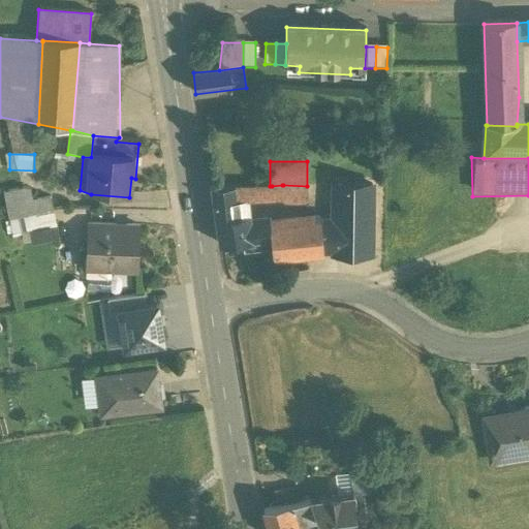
[(270,186),(211,187),(214,205),(235,203),(249,201),(283,200),(282,185),(272,186),(270,186)]
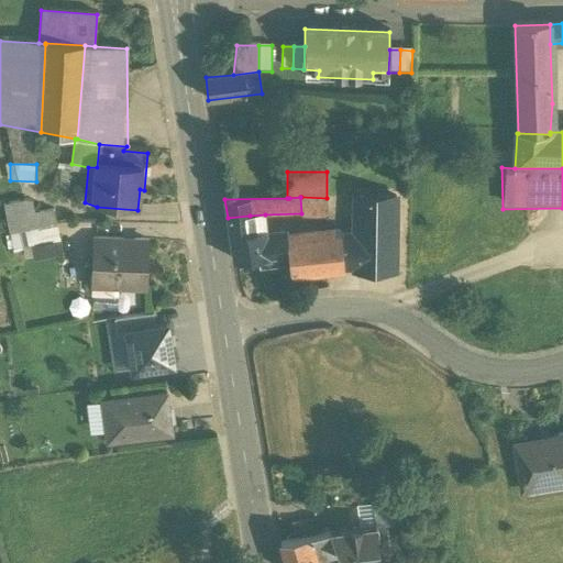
[(301,197),(300,197),(301,213),(301,214),(327,214),(327,198),(301,197)]
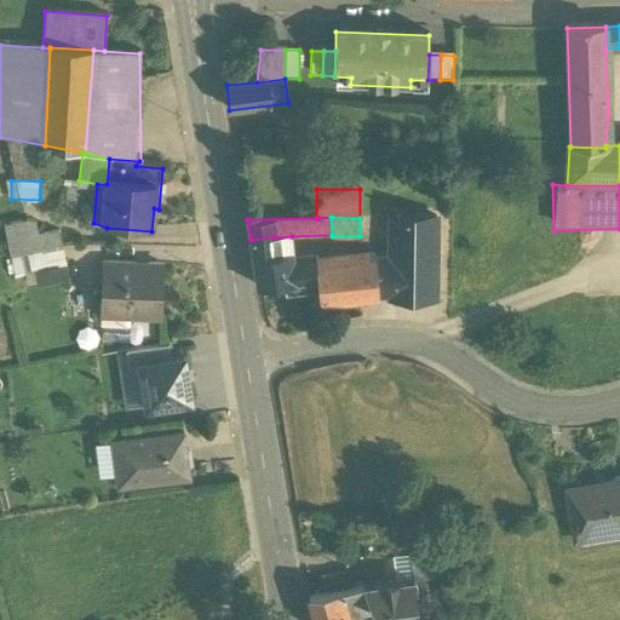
[(436,217),(391,217),(390,259),(394,259),(392,296),(392,299),(435,300),(436,217)]
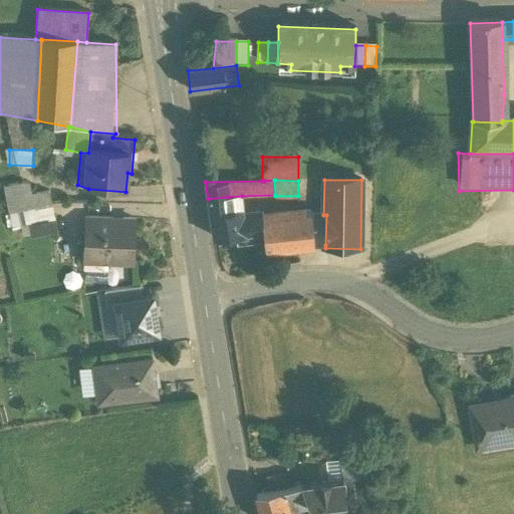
[(50,192),(24,199),(28,211),(53,205),(50,192)]
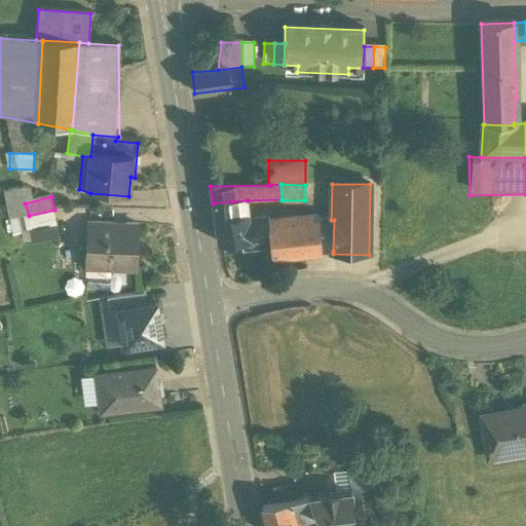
[(234,219),(233,201),(213,203),(218,246),(243,242),(245,252),(271,249),(270,225),(269,220),(249,224),(249,218),(234,219)]
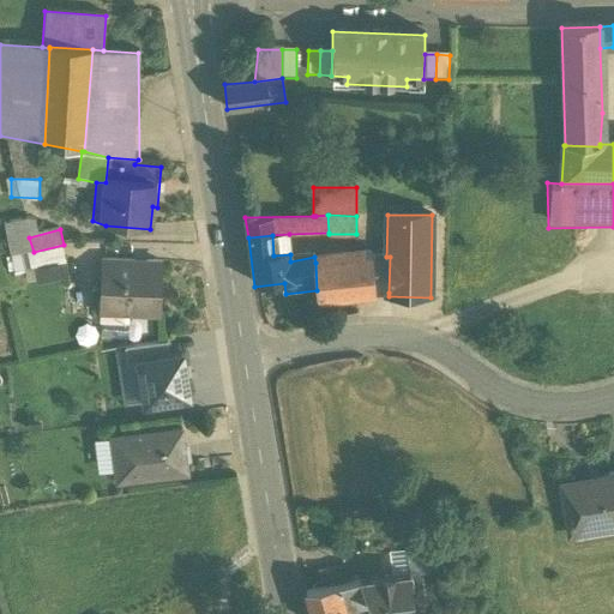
[(34,252),(31,253),(35,269),(66,262),(62,247),(34,252)]
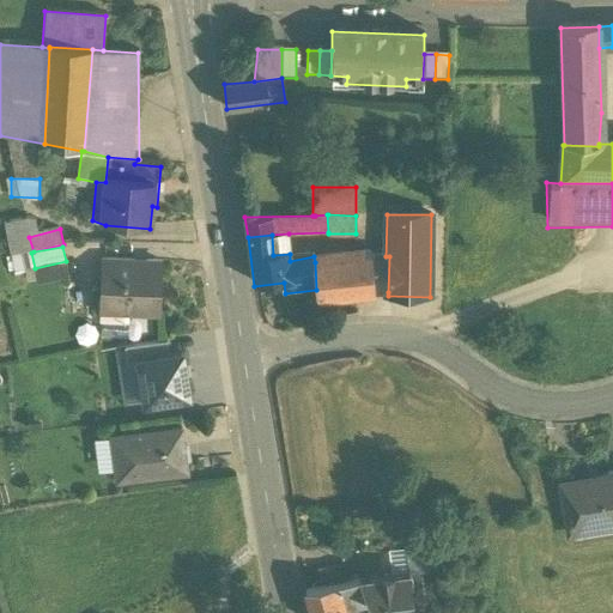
[(371,256),(315,262),(316,290),(317,301),(374,293),(374,292),(371,256)]
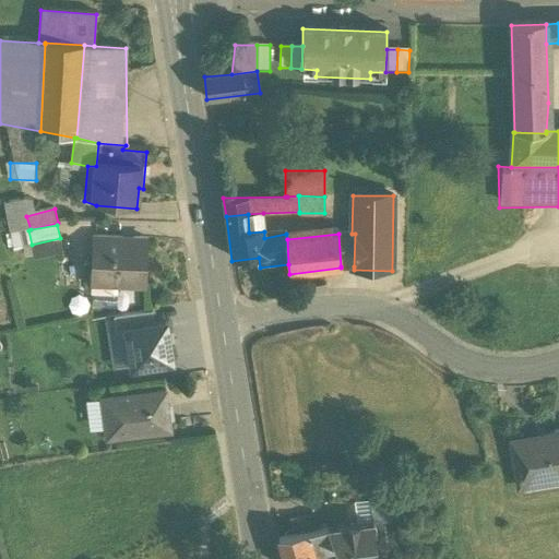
[(352,234),(339,234),(341,266),(354,266),(355,234),(352,234)]
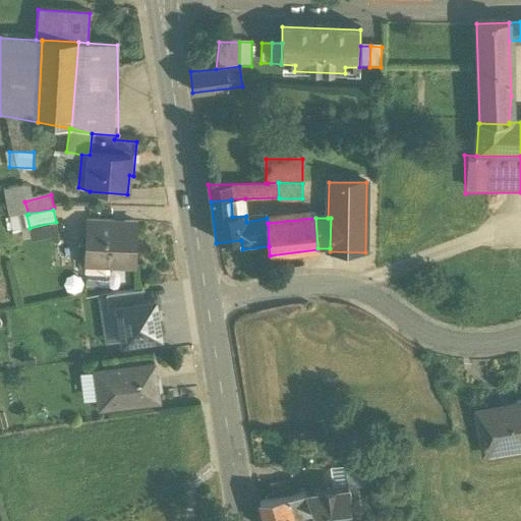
[(136,224),(88,222),(87,258),(108,258),(108,269),(134,270),(136,224)]
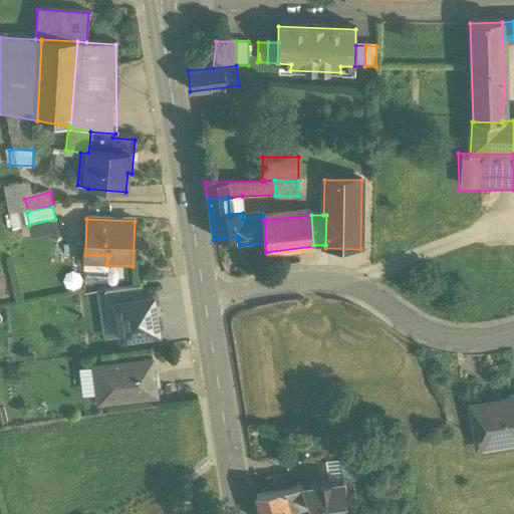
[(105,306),(115,305),(142,301),(140,288),(104,294),(105,306)]
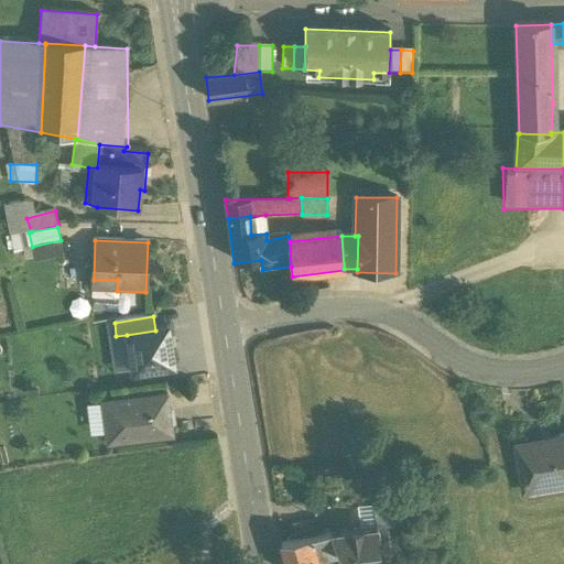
[(167,328),(155,331),(127,335),(132,375),(173,369),(167,328)]
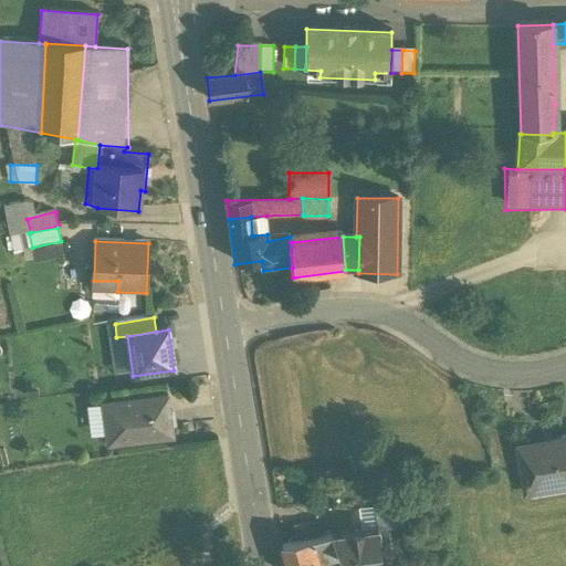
[(167,400),(103,408),(107,448),(132,444),(132,439),(171,435),(171,432),(174,432),(171,417),(169,417),(167,400)]
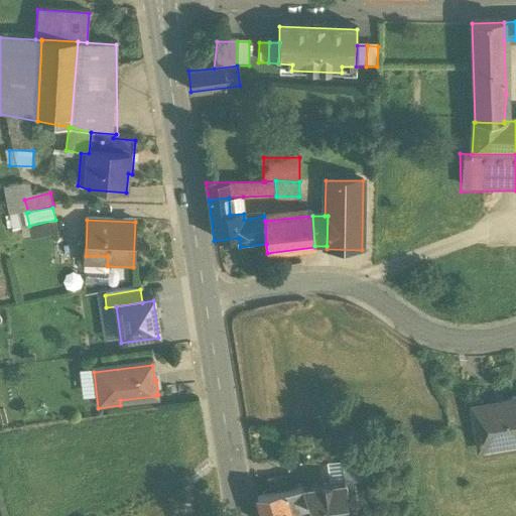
[(515,399),(511,400),(474,406),(480,443),(515,436),(515,399)]
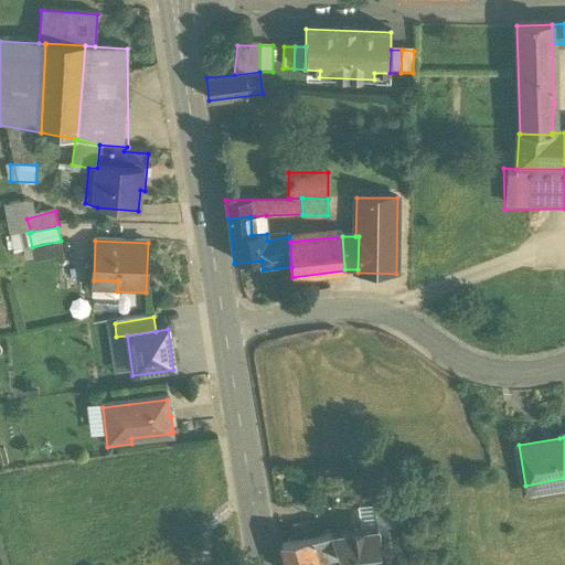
[(319,539),(318,526),(294,529),(296,541),(319,539)]
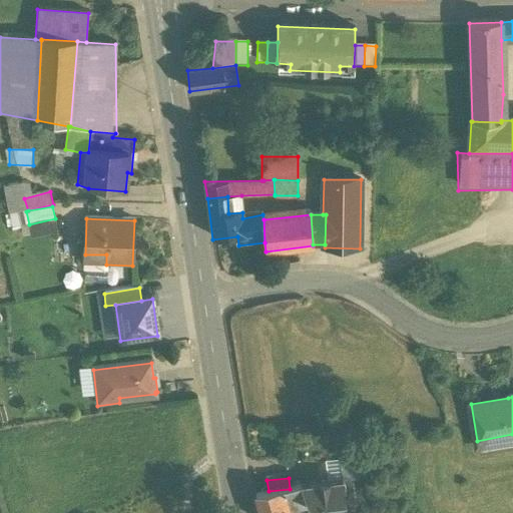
[(343,482),(346,503),(363,501),(361,491),(360,480),(343,482)]
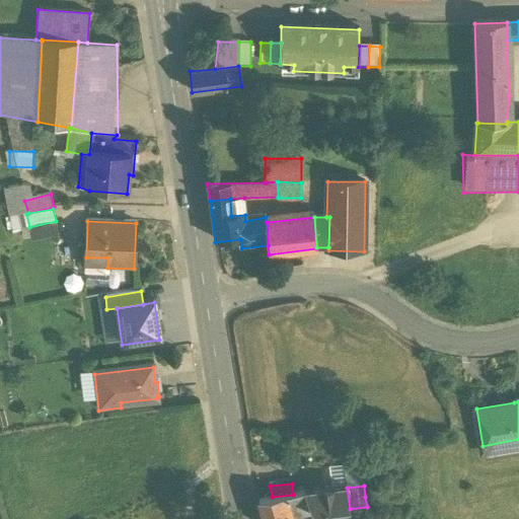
[(347,488),(305,494),(313,513),(320,512),(350,509),(347,488)]
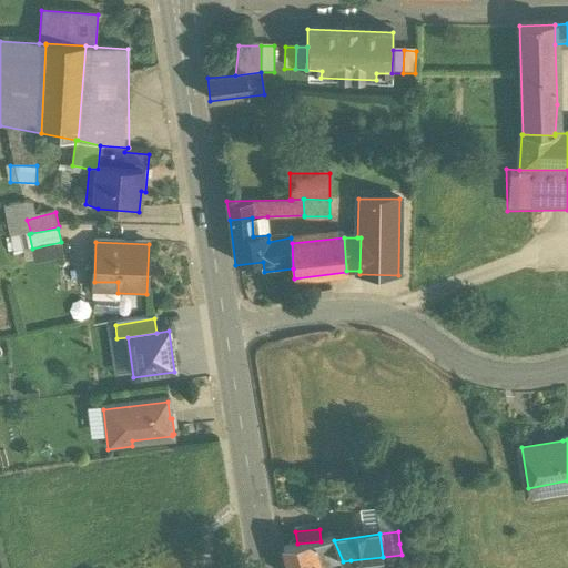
[(334,540),(313,546),(320,567),(340,563),(343,561),(334,540)]
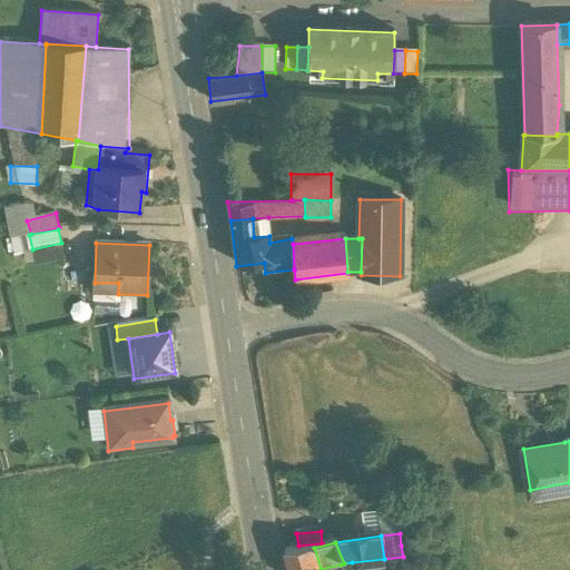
[(413,544),(401,546),(403,557),(415,554),(413,544)]
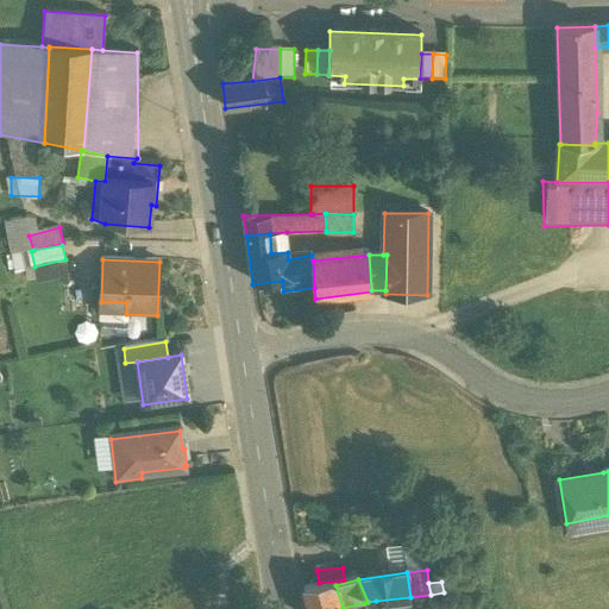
[(336,585),(303,590),(308,608),(339,608),(340,608),(343,608),(336,585)]
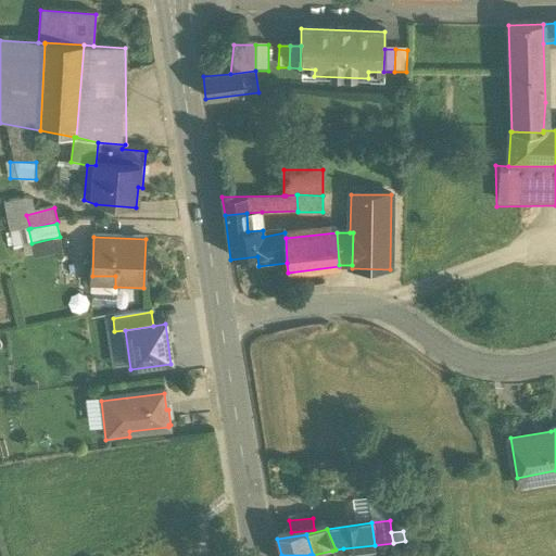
[(344,555),(388,555),(386,544),(375,545),(343,548),(344,555)]
